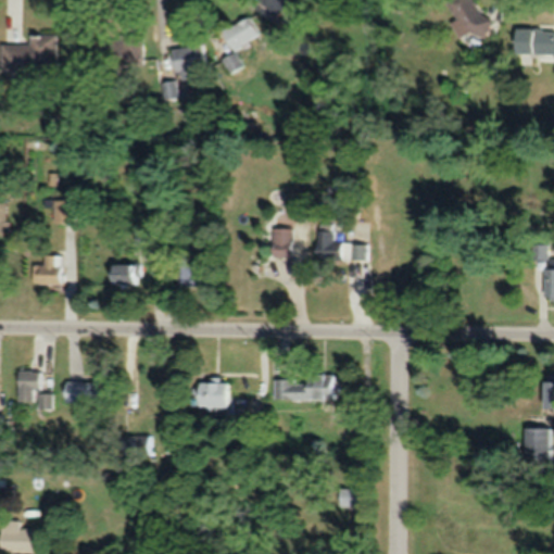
[(287,0),(256,0),(250,10),(271,24),(287,0)]
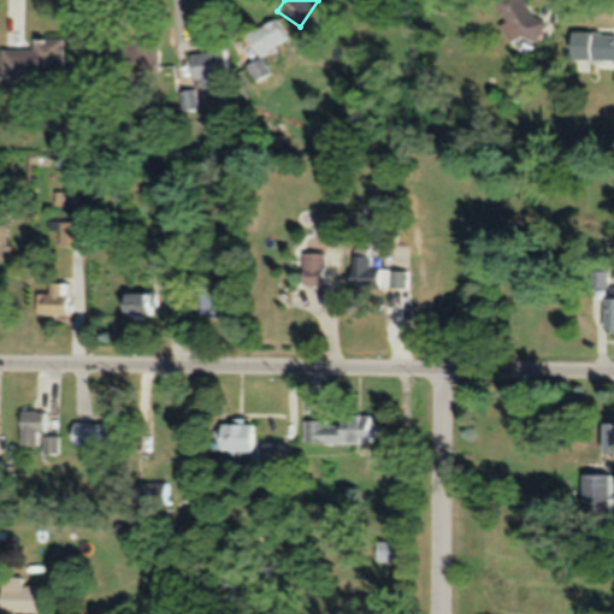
[(497,29),(506,43),(520,36),(524,43),(541,34),(521,0),(491,0),(490,1),(505,25),(497,29)]
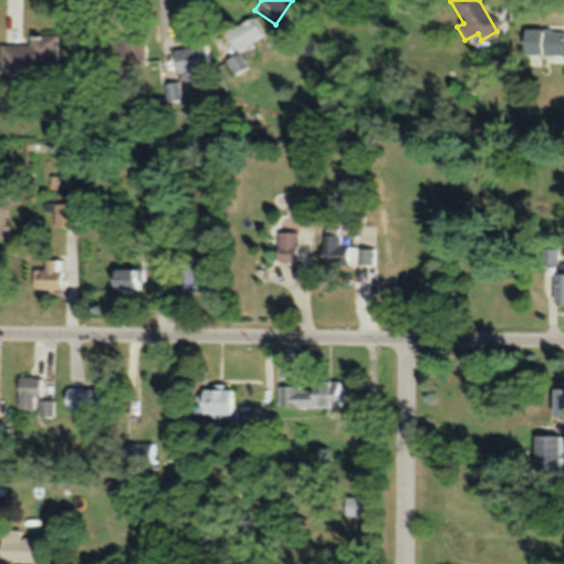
[(233,55),(222,61),(231,77),(246,70),(236,52),(261,39),(251,20),(222,35),(233,55)]
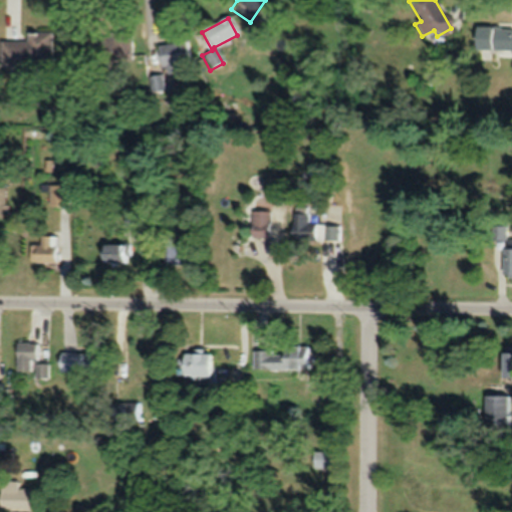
[(511,56),(511,31),(475,30),(474,55),(511,56)]
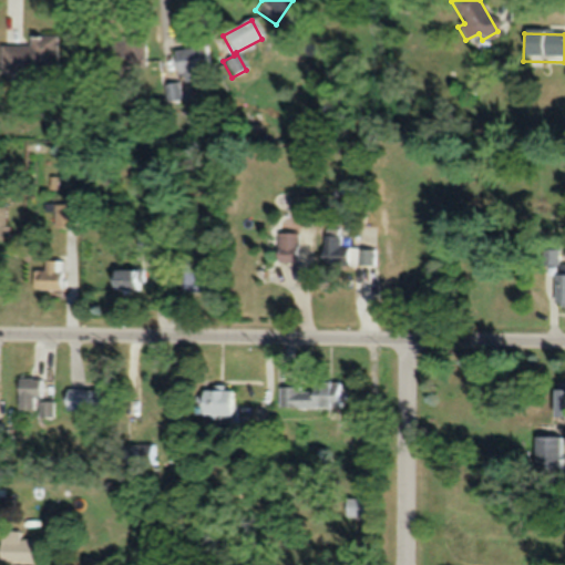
[(57,37),(28,37),(28,47),(0,47),(0,75),(57,75),(57,37)]
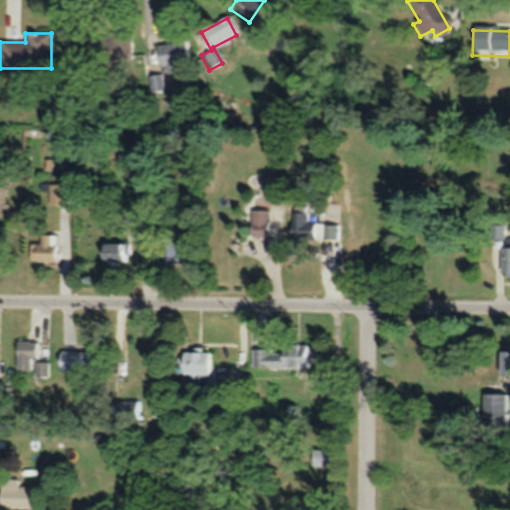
[(79,58),(114,58),(114,38),(79,38),(79,58)]
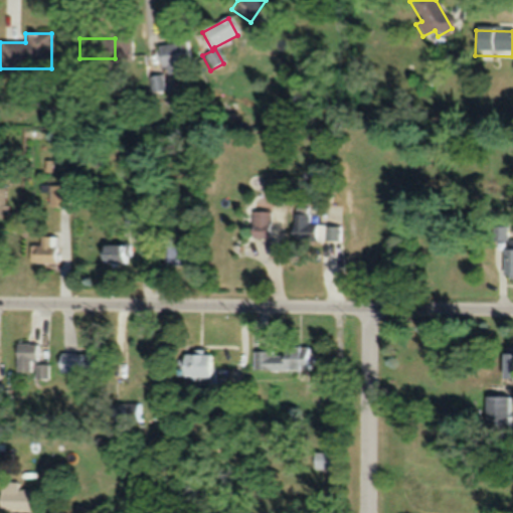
[(156,46),(160,75),(177,73),(176,65),(190,63),(187,43),(156,46)]
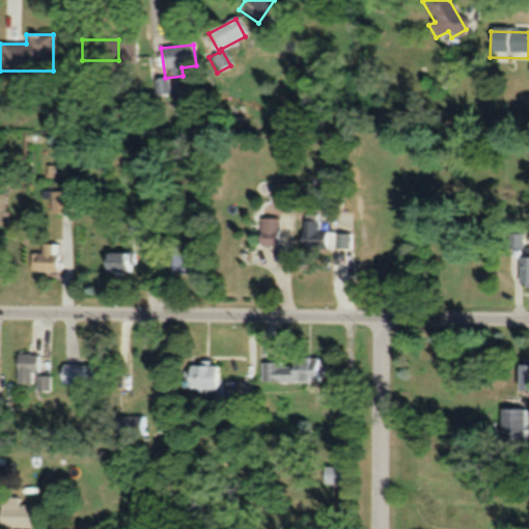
[(329,231),(319,231),(319,216),(302,216),(302,249),(329,249),(329,231)]
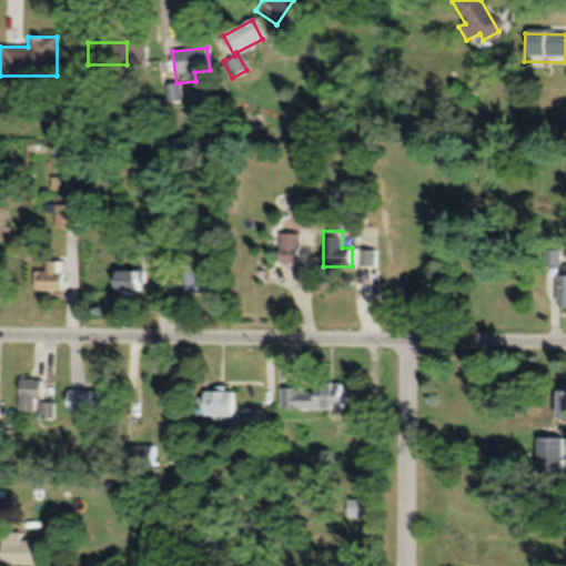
[(300,234),(276,234),(276,264),(300,264),(300,234)]
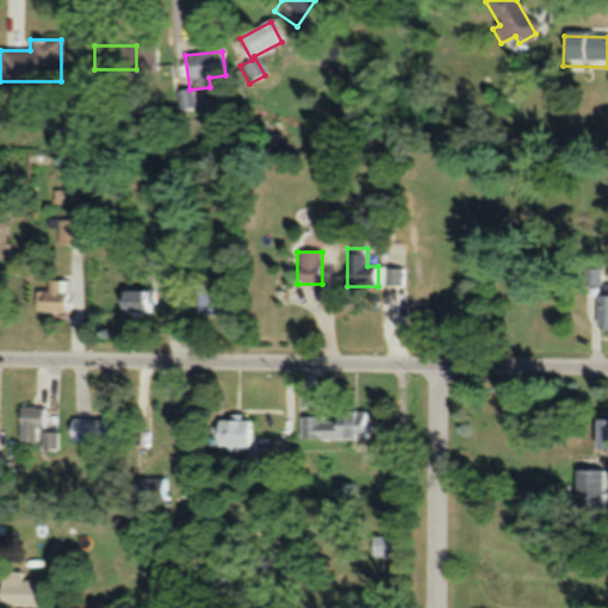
[(403,270),(383,270),(383,286),(403,286),(403,270)]
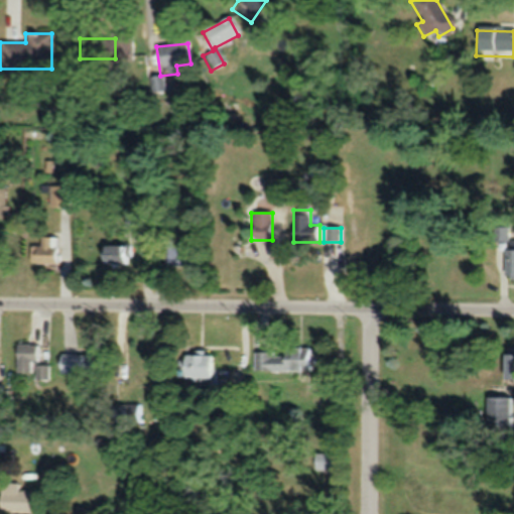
[(30,247),(30,263),(55,263),(55,237),(39,237),(39,247),(30,247)]
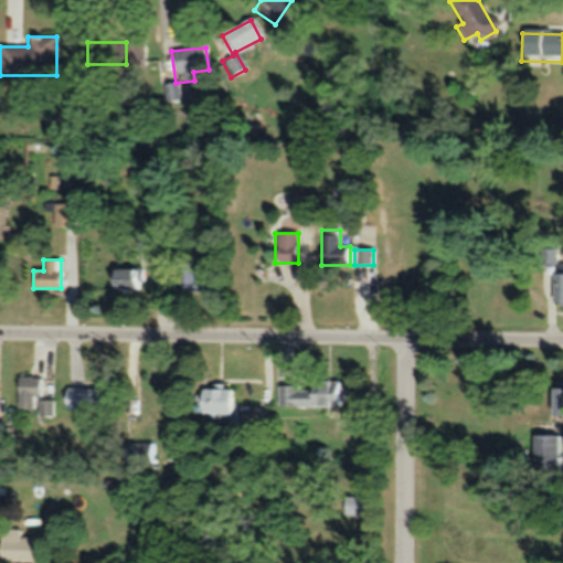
[(205,278),(197,278),(197,264),(173,264),(173,293),(205,293),(205,278)]
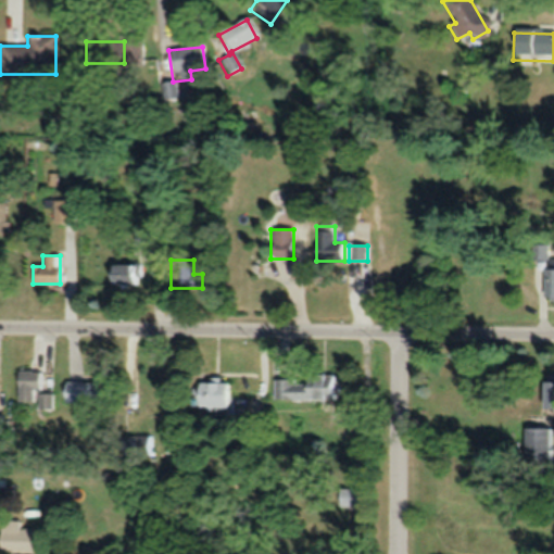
[(110,282),(134,282),(134,264),(110,264),(110,282)]
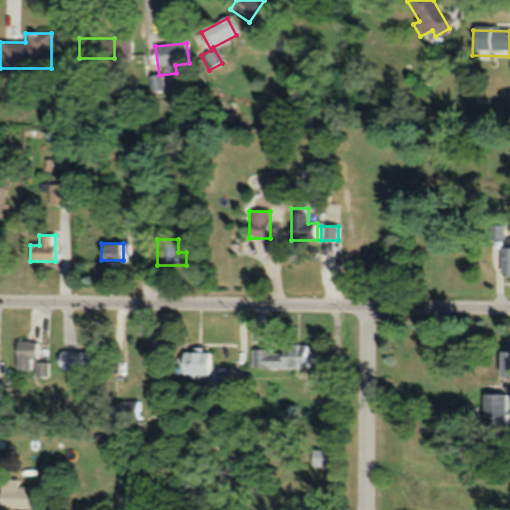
[(509,247),(499,247),(499,275),(509,274),(509,247)]
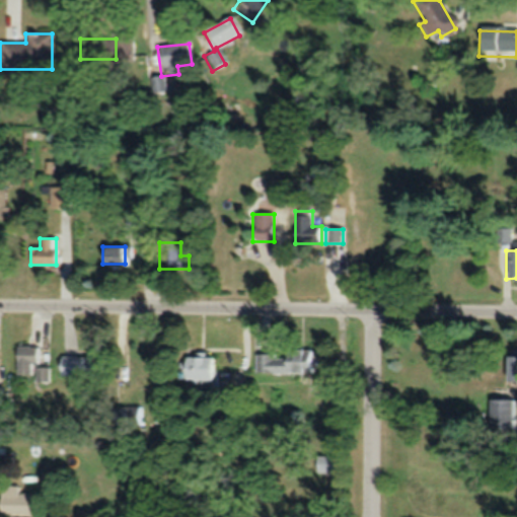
[(14,376),(29,376),(29,366),(38,366),(38,347),(14,348),(14,376)]
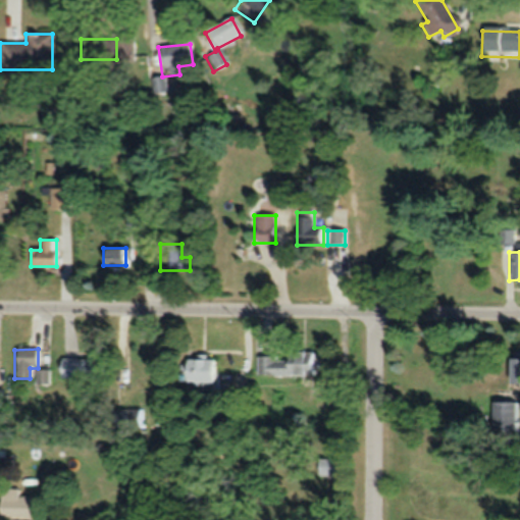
[(255,355),(255,376),(315,376),(315,355),(255,355)]
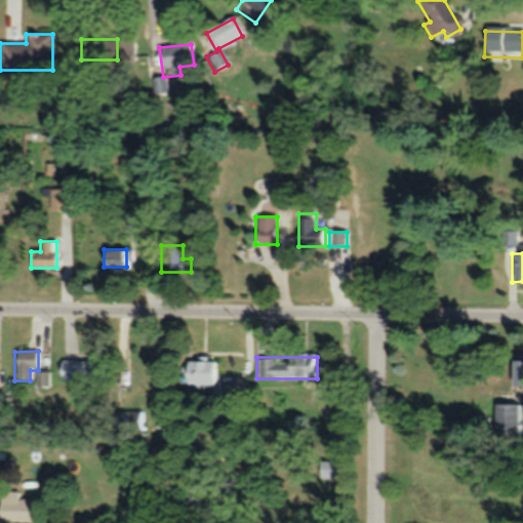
[(522,360),(511,361),(511,388),(522,387),(522,360)]
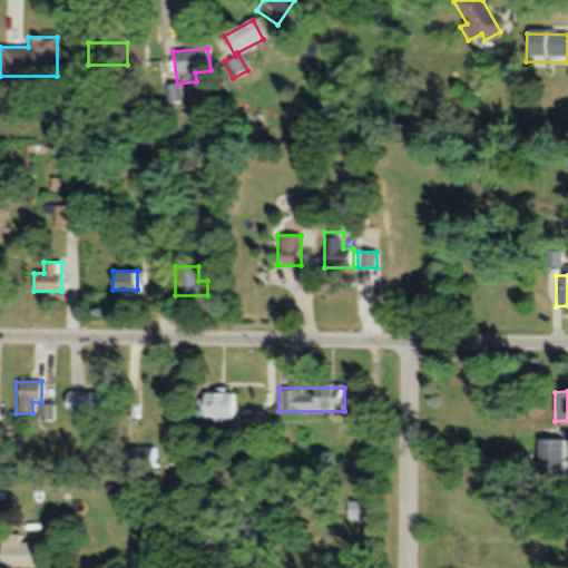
[(66,413),(106,413),(106,392),(66,392),(66,413)]
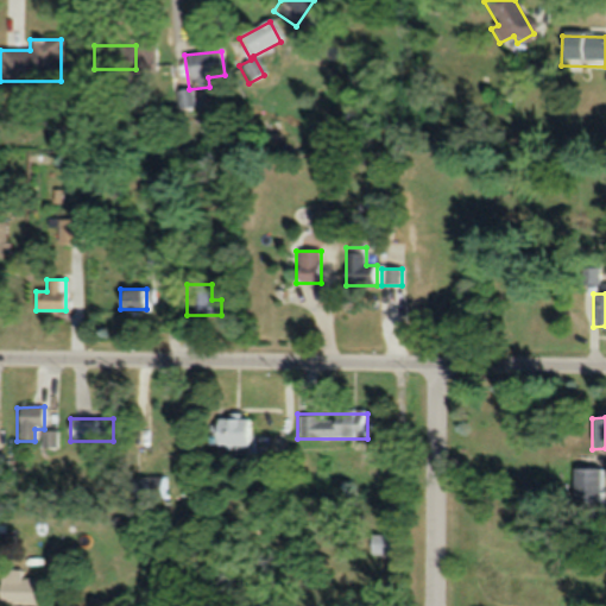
[(251,447),(251,418),(213,418),(213,447),(251,447)]
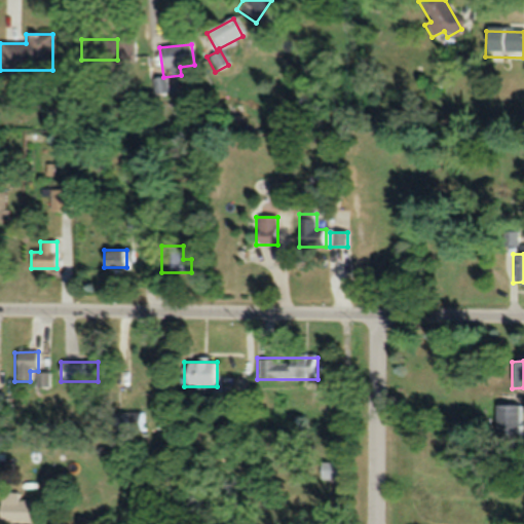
[(494,406),(494,438),(519,438),(519,406),(494,406)]
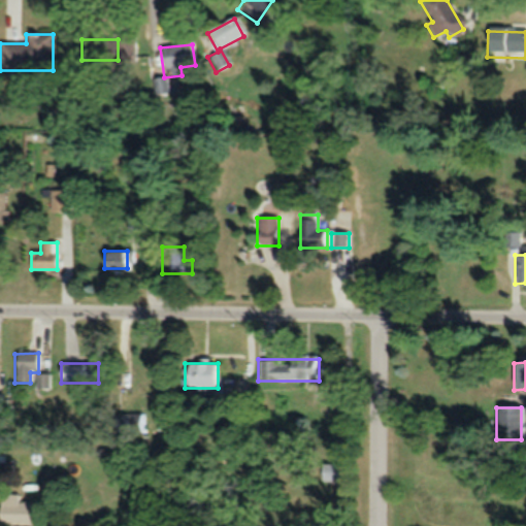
[(322,482),(340,482),(340,465),(322,465),(322,482)]
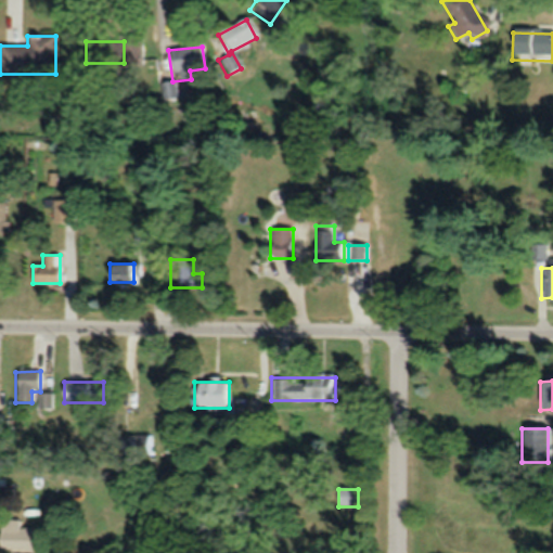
[(33,552),(34,528),(0,528),(0,552),(33,552)]
